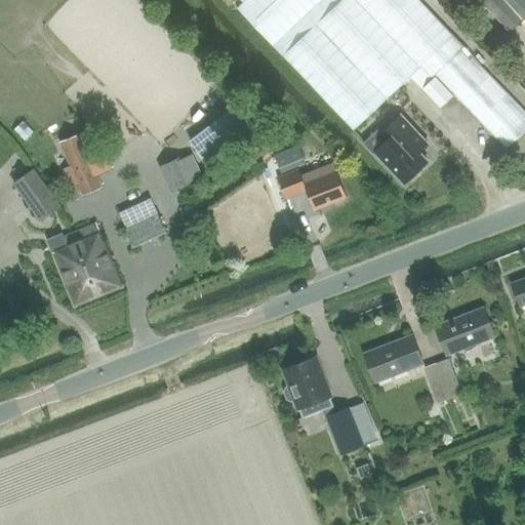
[(242,0),(245,2),(238,8),(354,131),(420,68),(434,82),(425,90),(441,110),(454,97),(506,150),(524,130),(524,111),(498,83),(466,47),(419,0),(242,0)]
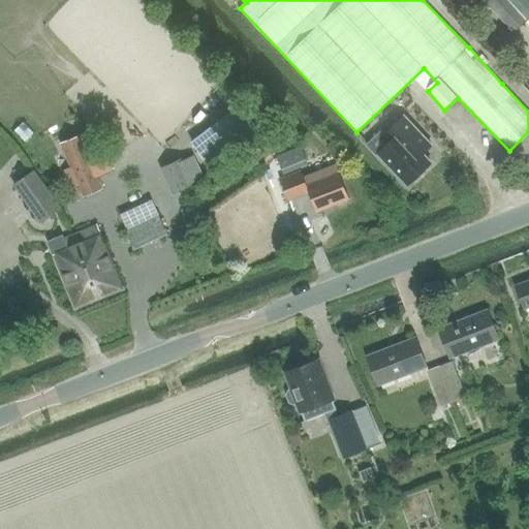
[(528,0),(484,0),(515,32),(528,18),(528,0)]
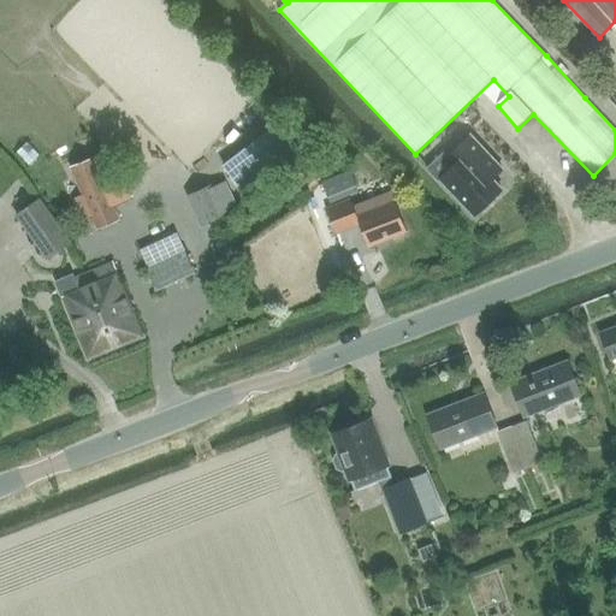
[(503,169),(472,135),(448,158),(454,164),(439,178),(474,215),(502,189),(492,178),(503,169)]
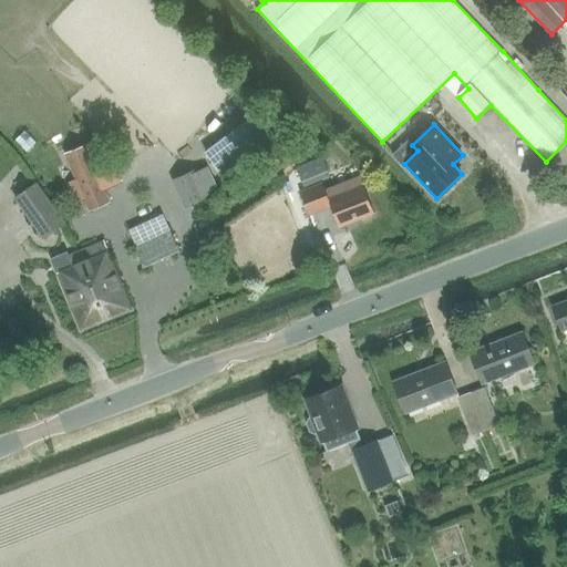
[(84,200),(90,212),(111,203),(88,145),(66,154),(76,178),(66,182),(75,204),(84,200)]
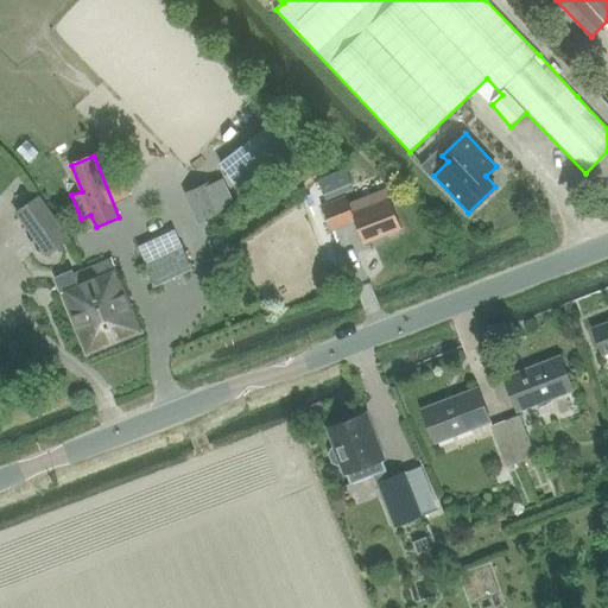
[(331,175),(318,181),(325,198),(339,192),(331,175)]
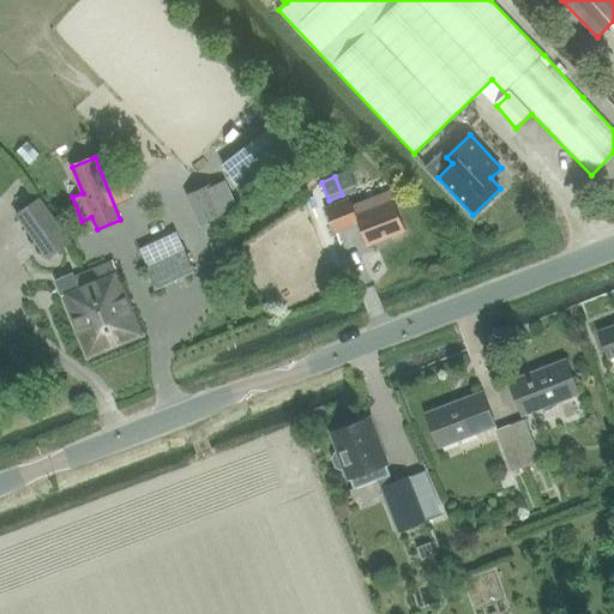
[(203,226),(226,214),(212,186),(190,197),(200,222),(203,226)]
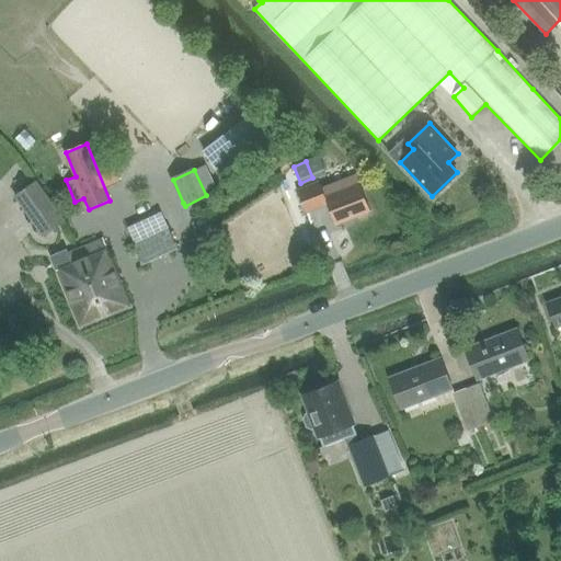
[(327,203),(333,225),(368,213),(355,175),(321,187),(319,180),(297,187),(305,210),(307,209),(327,203)]
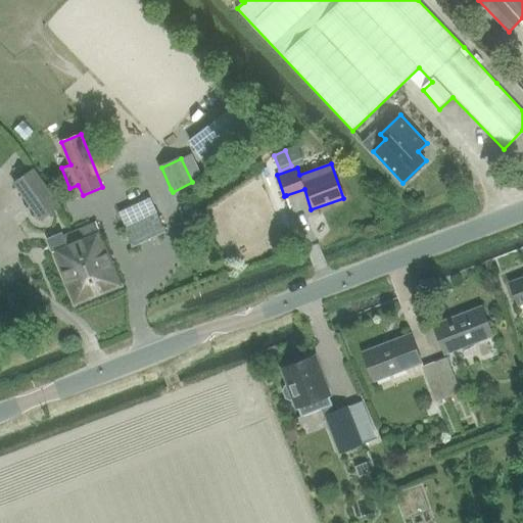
[(54,206),(30,171),(12,183),(38,218),(54,206)]
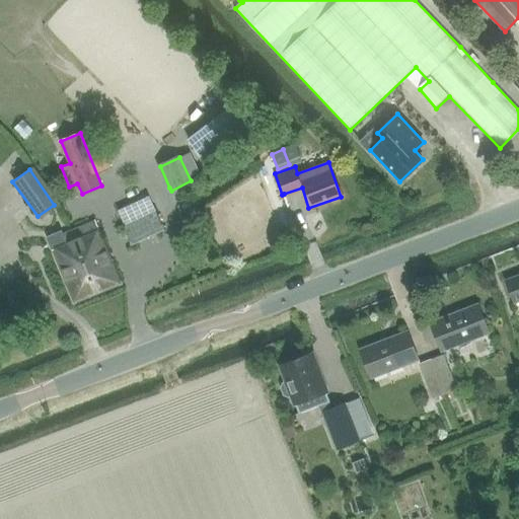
[(122,228),(130,246),(163,232),(148,197),(117,211),(124,227),(122,228)]
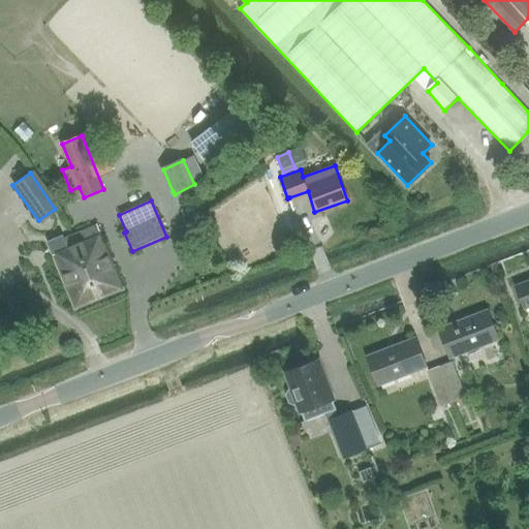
[(96,225),(72,235),(99,301),(122,291),(96,225)]
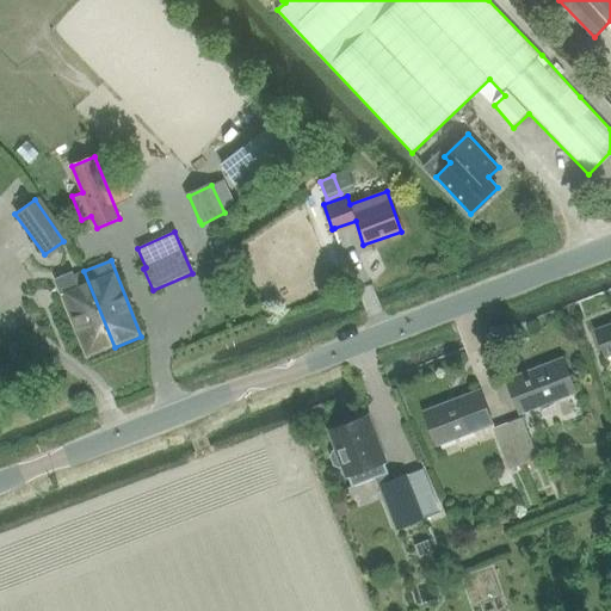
[(87,358),(115,347),(84,271),(72,276),(71,273),(55,279),(61,295),(87,358)]
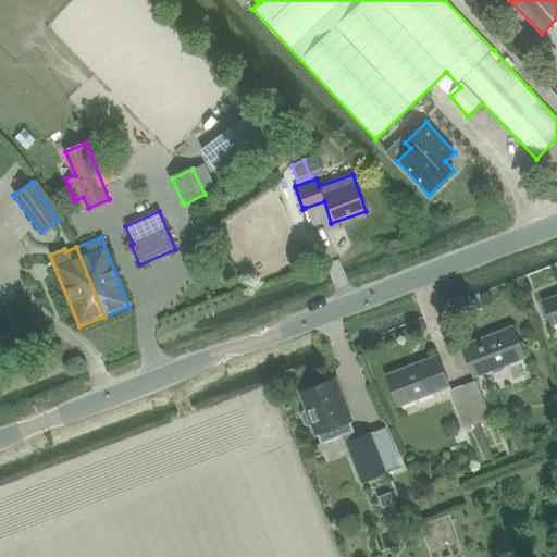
[(556,325),(556,297),(541,304),(551,329),(556,325)]
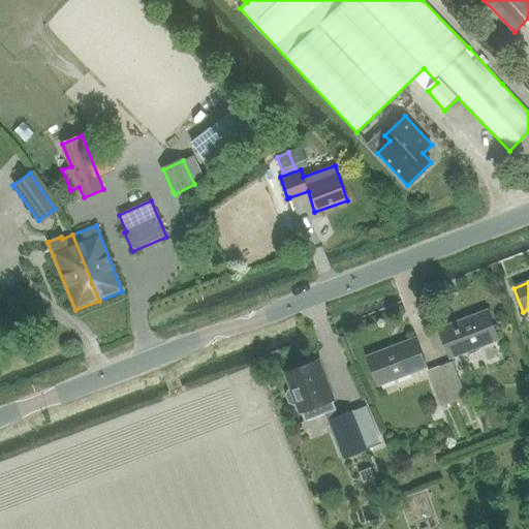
[(439,330),(449,359),(498,340),(488,312),(439,330)]
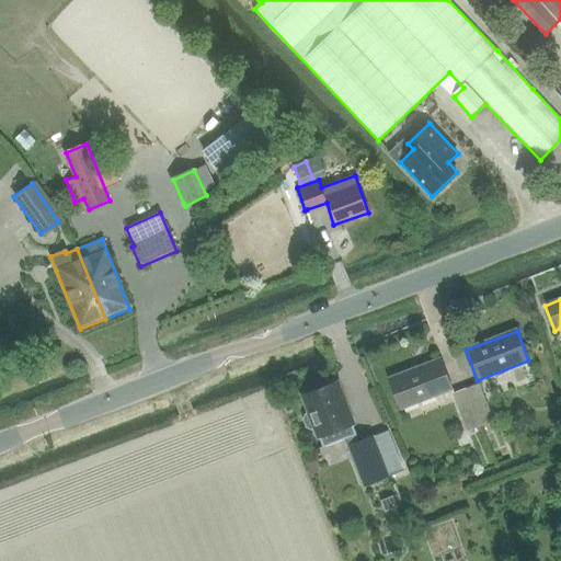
[(389,378),(400,409),(451,390),(441,359),(389,378)]
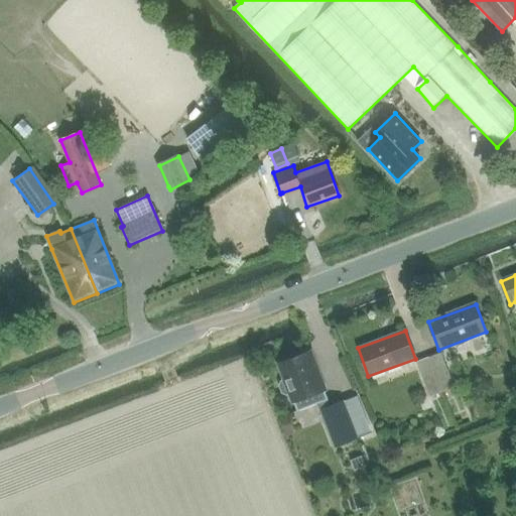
[(309,352),(279,363),(285,379),(281,381),(279,385),(282,392),(286,394),(290,392),(297,411),(328,400),(309,352)]
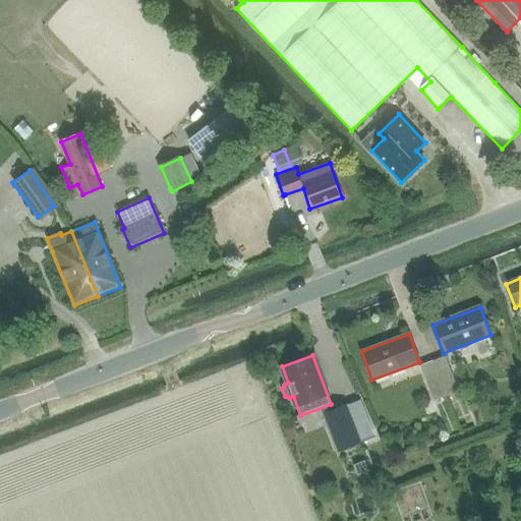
[(445,361),(433,365),(446,399),(457,395),(445,361)]
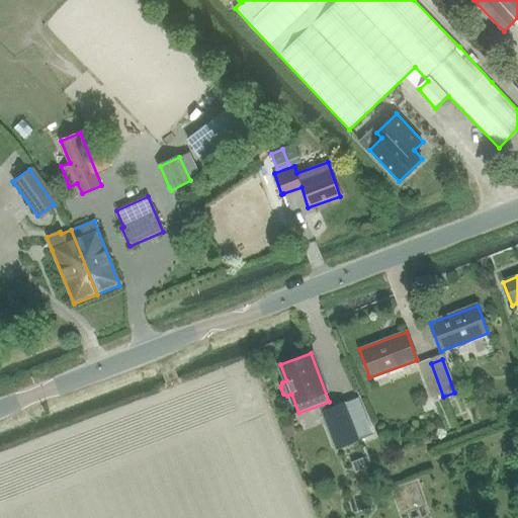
[(443,397),(431,363),(420,367),(432,401),(443,397)]
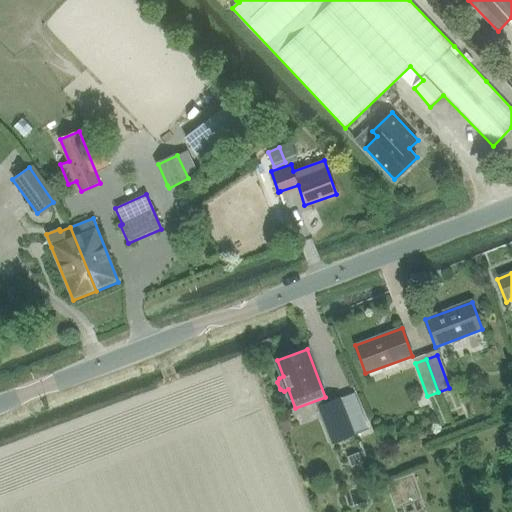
[(354,392),(317,407),(331,443),(368,428),(354,392)]
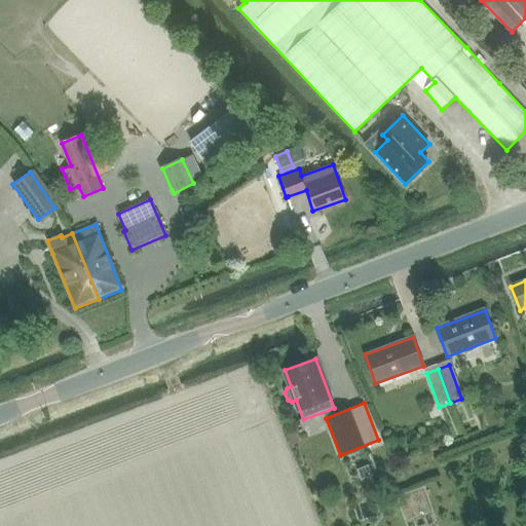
[(287,431),(292,445),(301,442),(294,425),(287,431)]
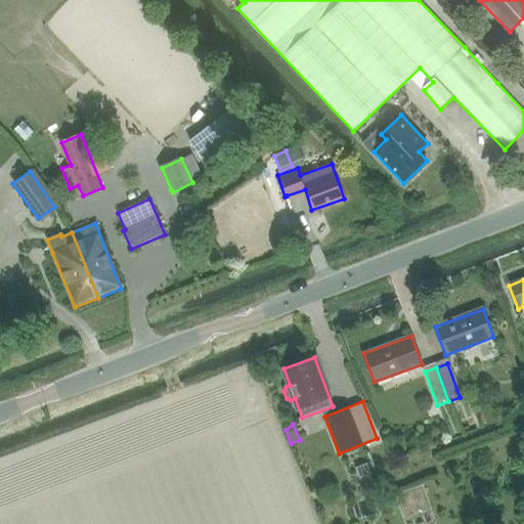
[(367,464),(356,469),(359,478),(370,473),(367,464)]
